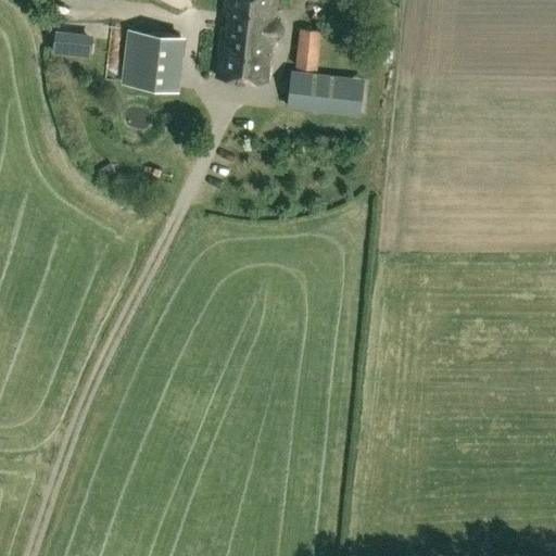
[(266,80),(270,41),(273,41),(275,40),(278,38),(279,37),(279,36),(280,35),(281,34),(281,33),(282,30),(282,29),(282,27),(282,26),(281,25),(281,23),(280,22),(279,21),(278,19),(276,17),(274,16),(275,0),(225,0),(216,74),(266,80)]
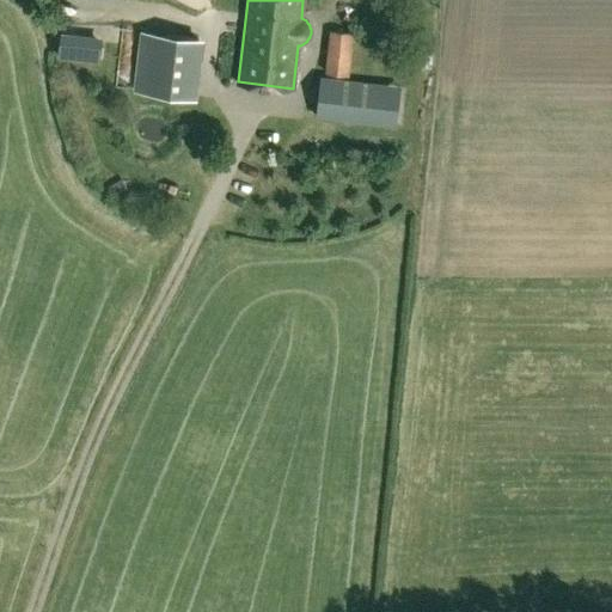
[(140,30),(133,91),(197,98),(204,37),(140,30)]
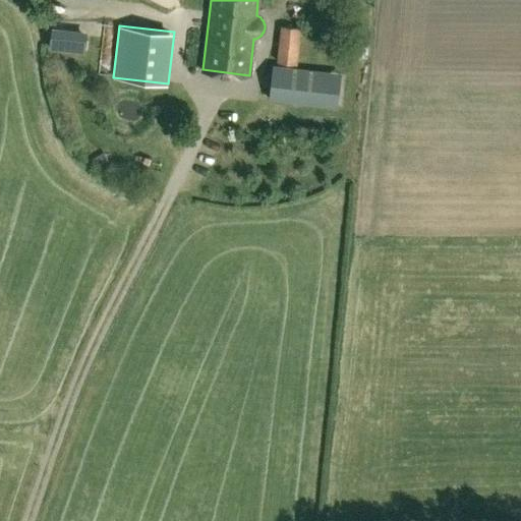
[(300,27),(280,25),(276,62),(297,64),(300,27)]
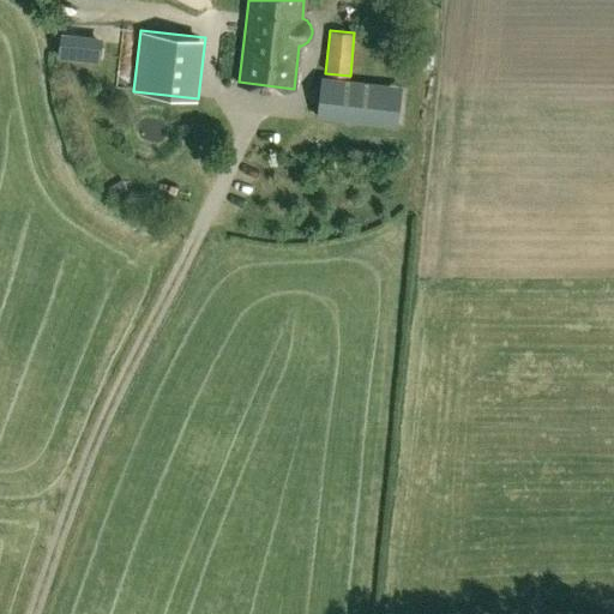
[(108,35),(109,50),(130,48),(128,34),(108,35)]
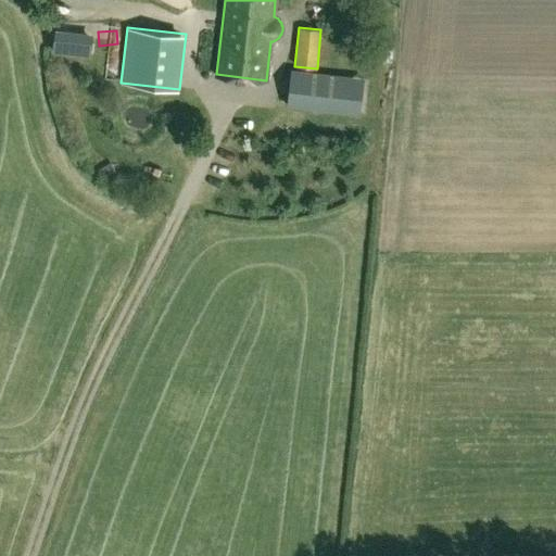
[(291,70),(286,105),(344,113),(349,76),(291,70)]
